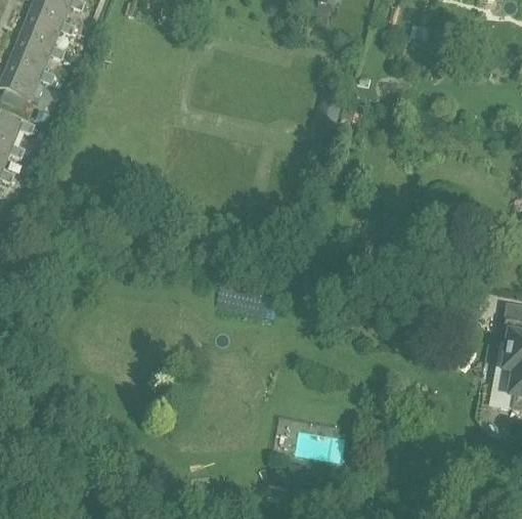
[(62,24),(63,22),(71,5),(83,10),(87,1),(85,0),(35,0),(31,10),(62,24)]
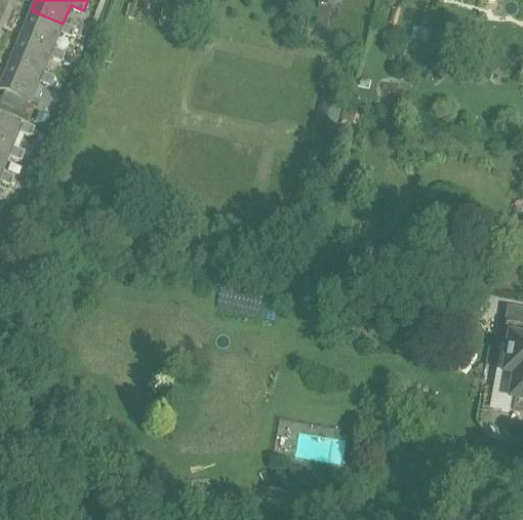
[(76,27),(64,22),(63,24),(31,10),(21,35),(53,47),(54,45),(61,29),(73,34),(76,27)]
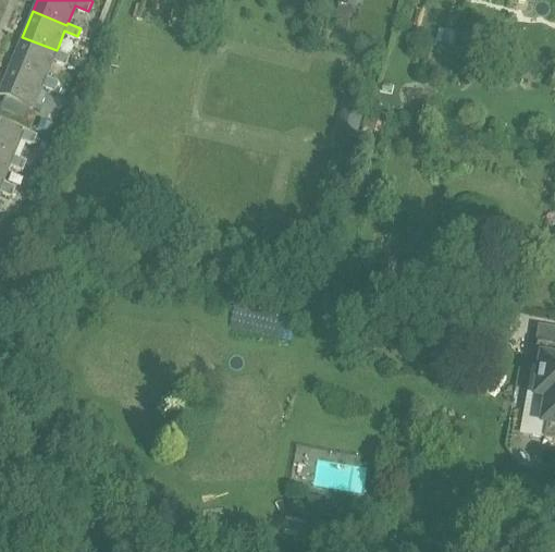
[(441,26),(439,37),(454,40),(456,29),(441,26)]
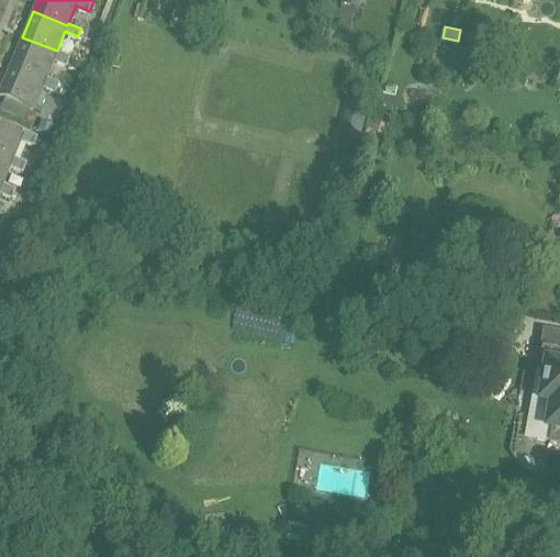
[(46,77),(47,75),(54,57),(67,63),(71,54),(58,48),(57,51),(22,37),(12,63),(46,77)]
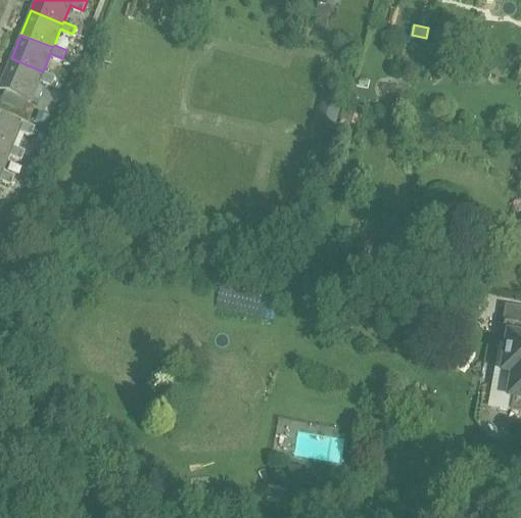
[(43,72),(11,58),(1,84),(33,97),(40,78),(52,83),(54,79),(56,75),(44,69),(43,72)]
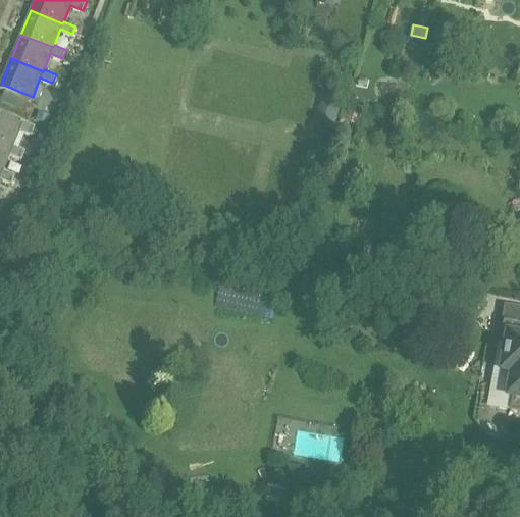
[(342,95),(327,92),(317,128),(331,132),(342,95)]
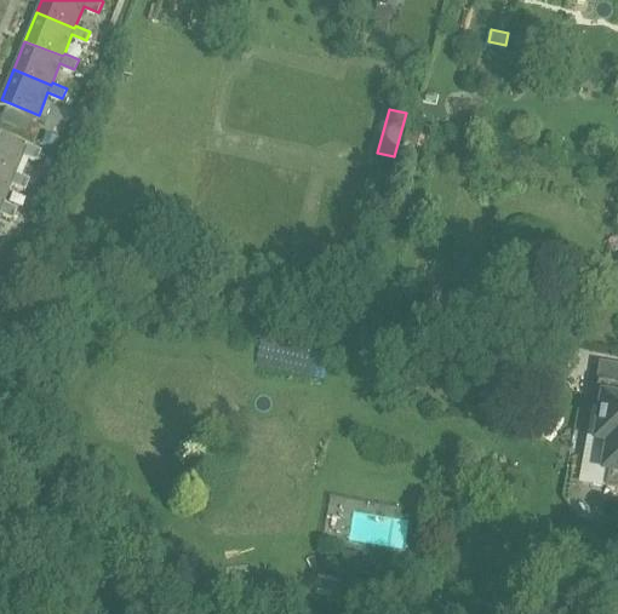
[(404,138),(413,141),(419,119),(410,116),(404,138)]
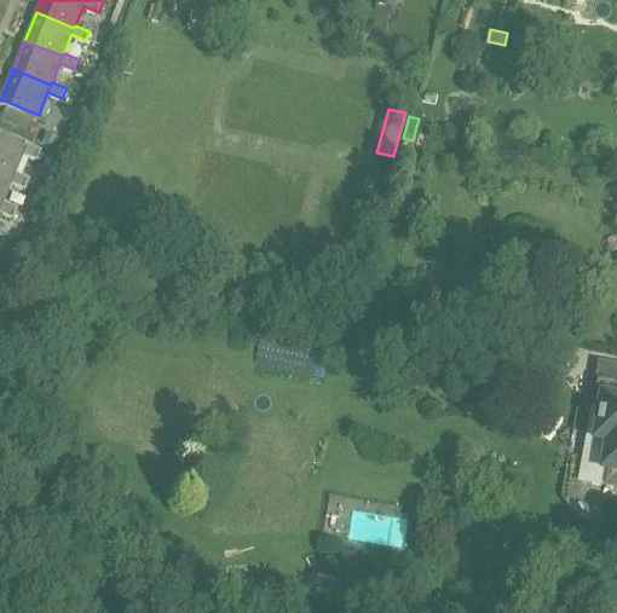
[(58,133),(47,128),(44,137),(55,142),(58,133)]
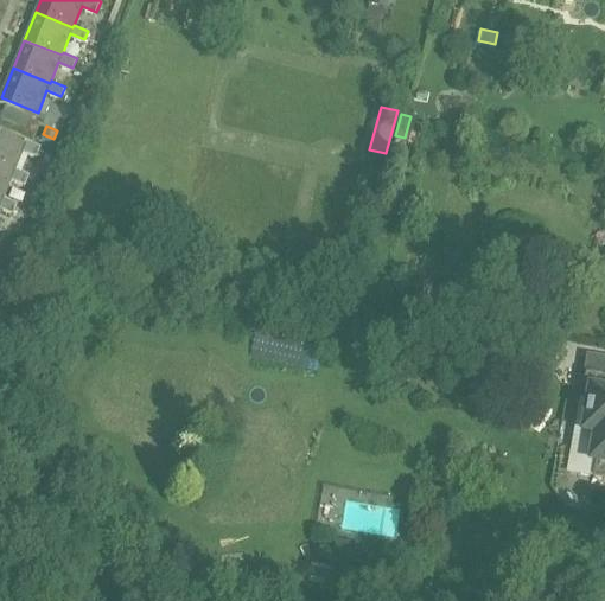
[(0,164),(14,171),(16,166),(23,148),(37,154),(42,144),(27,138),(26,141),(0,130),(0,164)]
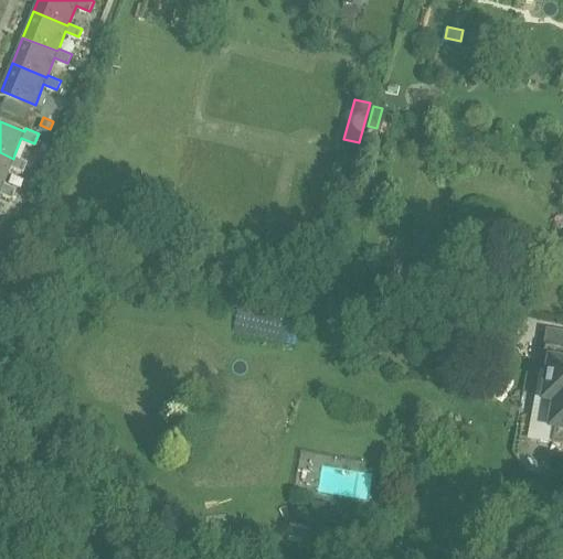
[(0,183),(2,185),(3,181),(10,164),(24,170),(28,160),(14,154),(13,159),(0,152),(0,183)]
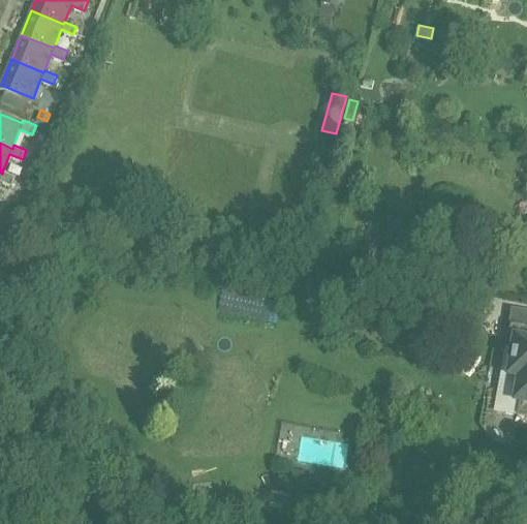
[(16,175),(3,170),(2,174),(0,172),(0,179),(12,184),(16,175)]
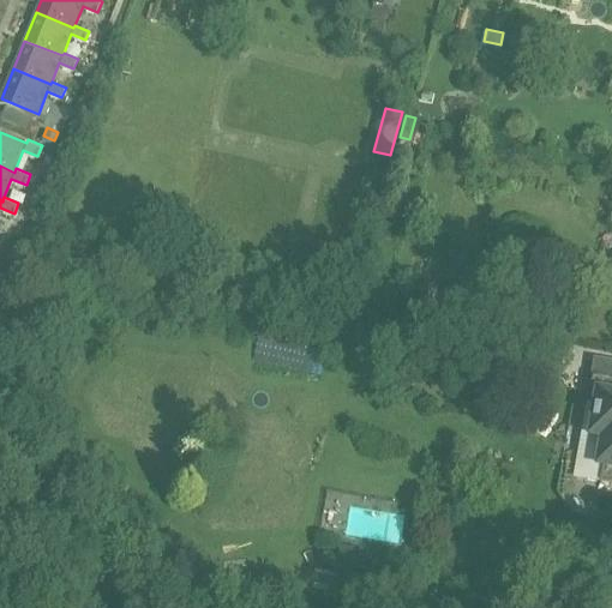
[(600,480),(611,482),(611,360),(597,357),(593,377),(599,377),(588,433),(603,435),(598,464),(603,464),(600,480)]
